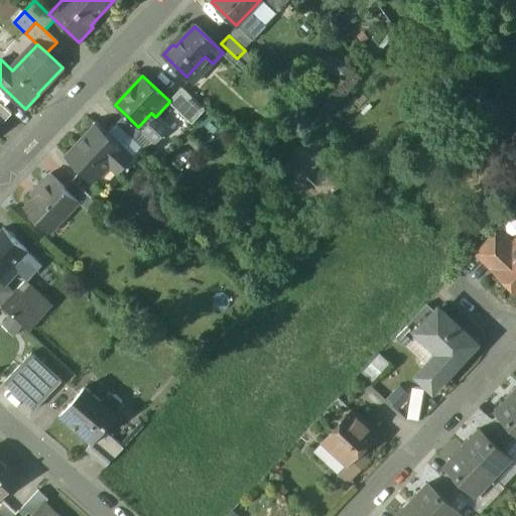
[(205,110),(181,88),(169,101),(169,102),(191,123),(205,110)]
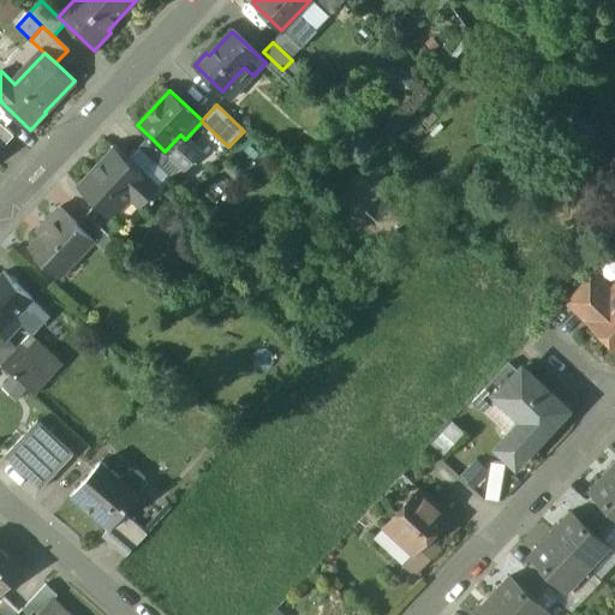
[(0,149),(13,136),(0,123),(0,149)]
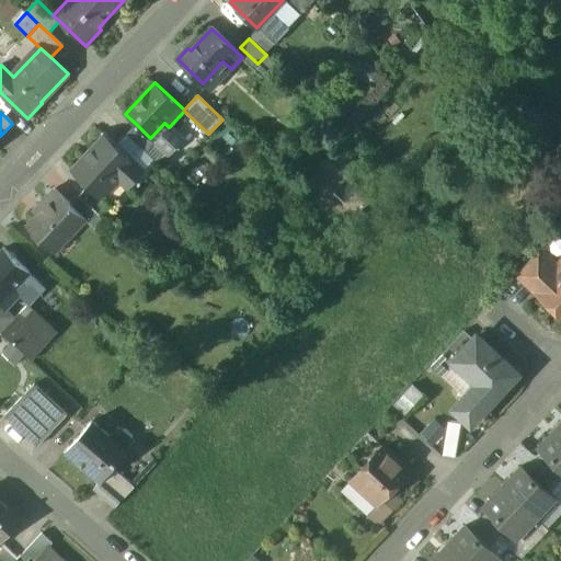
[(183,138),(170,126),(169,127),(164,123),(150,138),(155,142),(168,155),(183,138)]
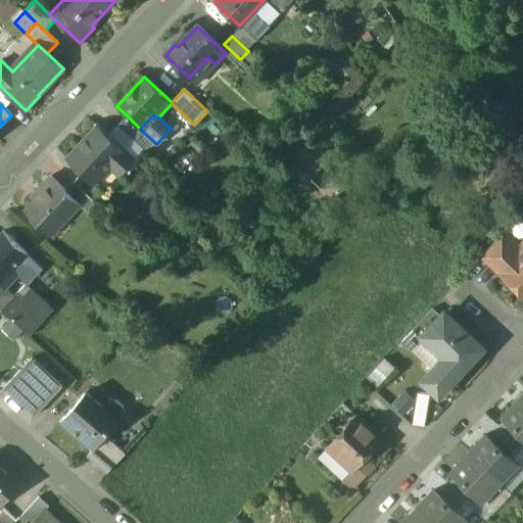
[(140,129),(127,115),(117,125),(136,141),(144,133),(140,129)]
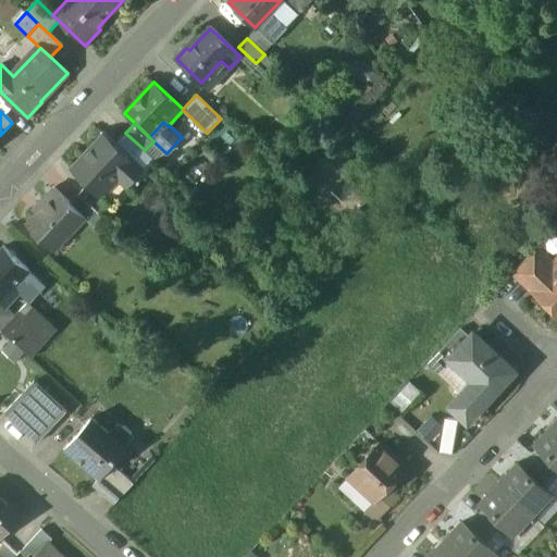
[(143,170),(104,135),(73,169),(88,183),(101,196),(120,177),(127,185),(143,170)]
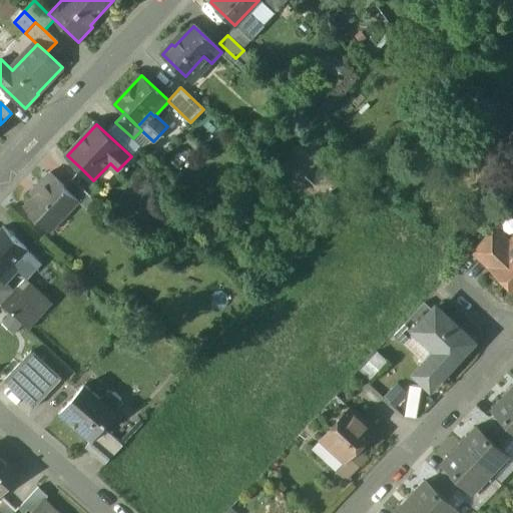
[(93,180),(81,168),(72,178),(91,195),(99,186),(93,180)]
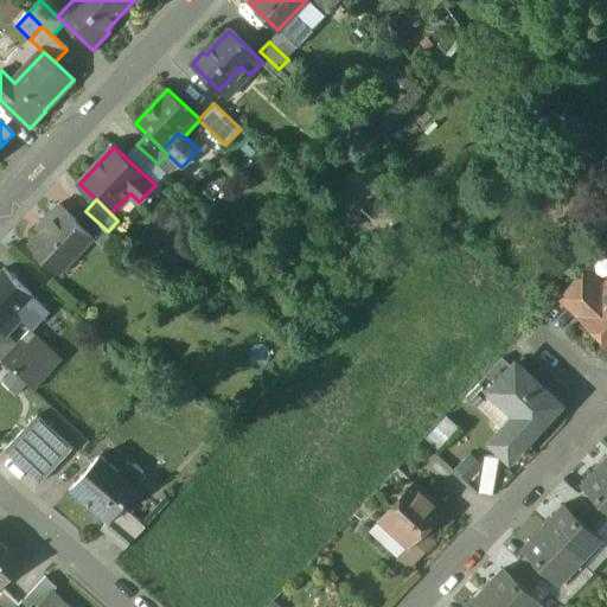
[(59,205),(42,223),(46,227),(29,246),(53,269),(69,253),(75,259),(94,238),(76,221),(59,205)]
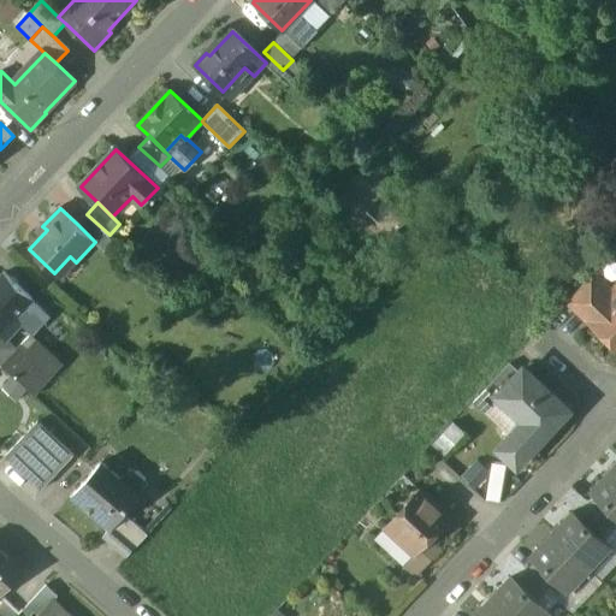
[(110,235),(87,214),(77,224),(95,242),(102,250),(113,238),(110,235)]
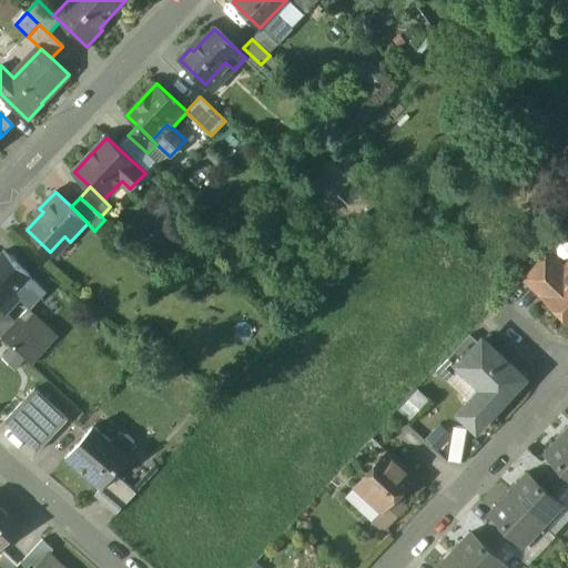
[(3,252),(0,255),(0,305),(29,275),(3,252)]
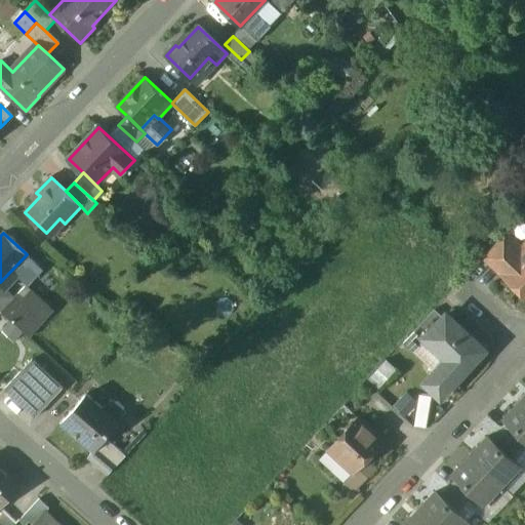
[(502,237),(484,257),(501,274),(521,254),(502,237)]
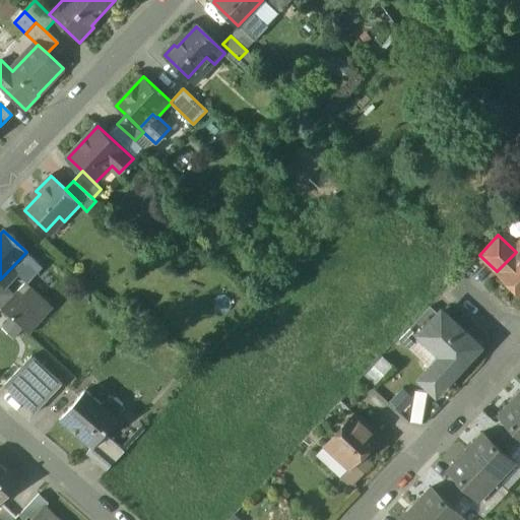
[(519,250),(517,253),(516,252),(497,271),(499,273),(500,272),(519,290),(519,250)]
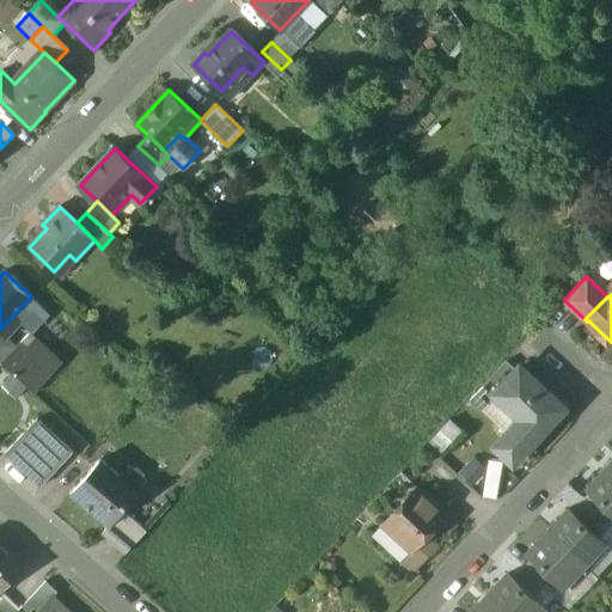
[(0,362),(1,363),(16,348),(0,332),(0,362)]
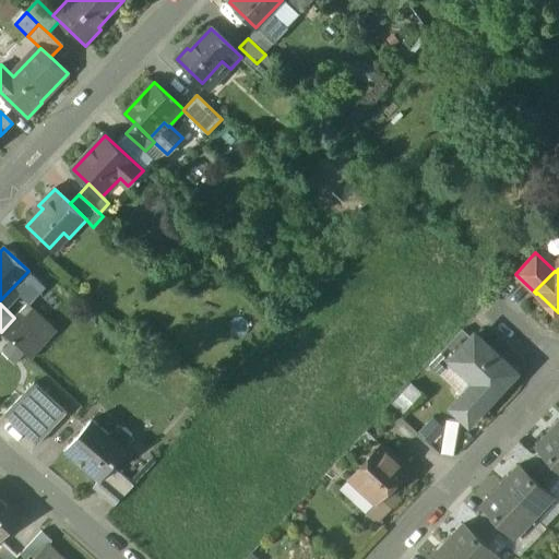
[(463,329),(436,358),(447,368),(454,360),(453,359),(473,339),(463,329)]
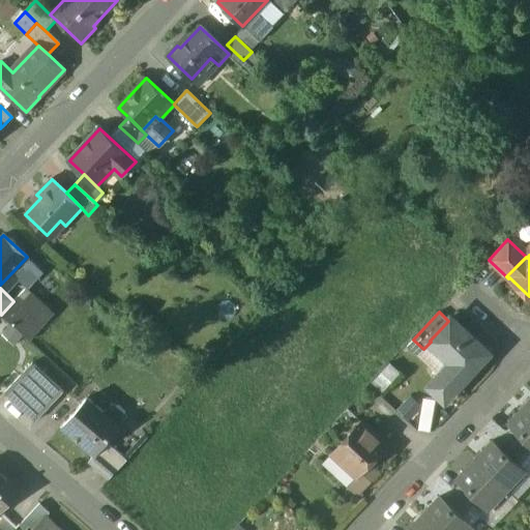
[(491,353),(451,317),(448,321),(430,341),(431,342),(453,362),(436,382),(451,396),(491,353)]
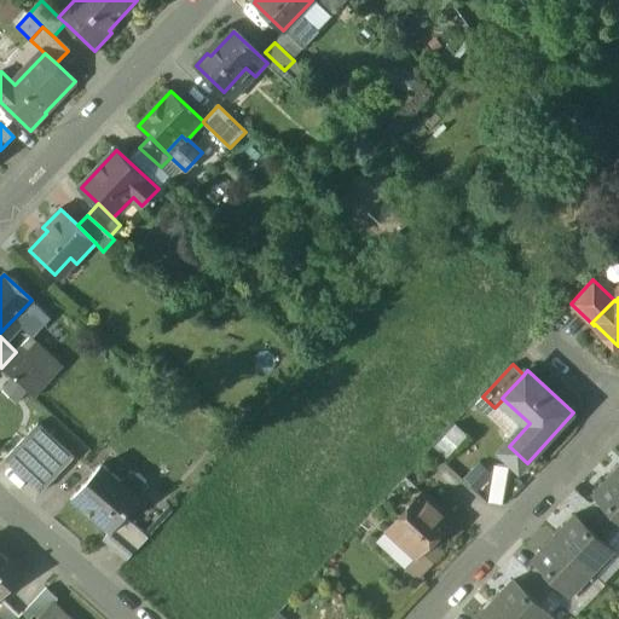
[(441,455),(464,434),(455,423),(432,444),(441,455)]
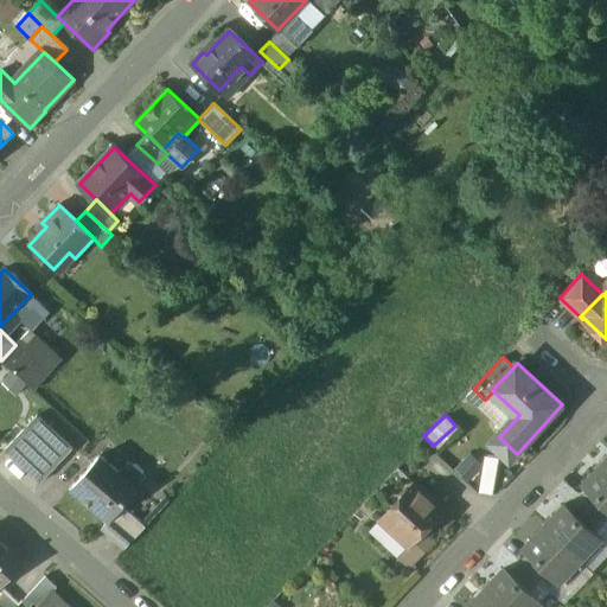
[(37,416),(6,449),(40,481),(71,448),(37,416)]
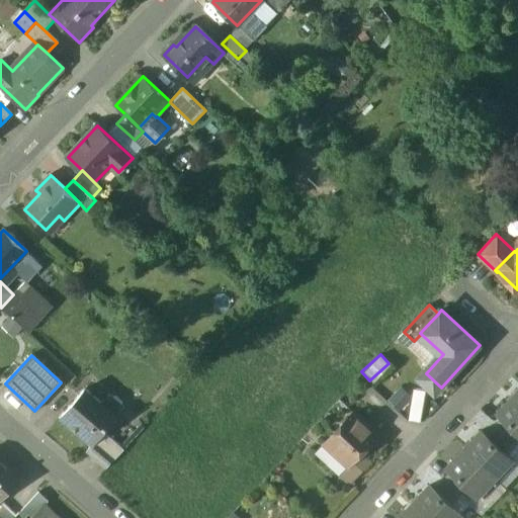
[(116,418),(84,390),(60,417),(91,445),(92,445),(103,433),(116,418)]
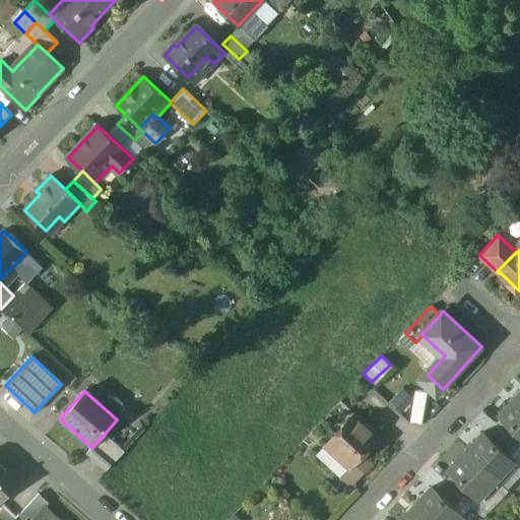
[(519,398),(518,396),(501,414),(506,418),(519,432),(519,398)]
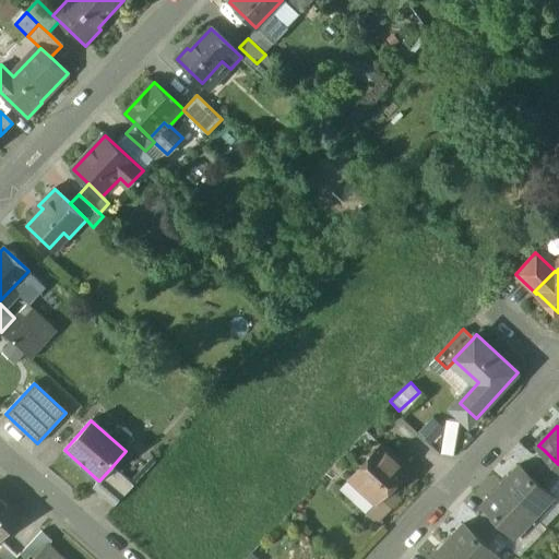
[(382,445),(351,478),(376,502),(389,489),(407,470),(382,445)]
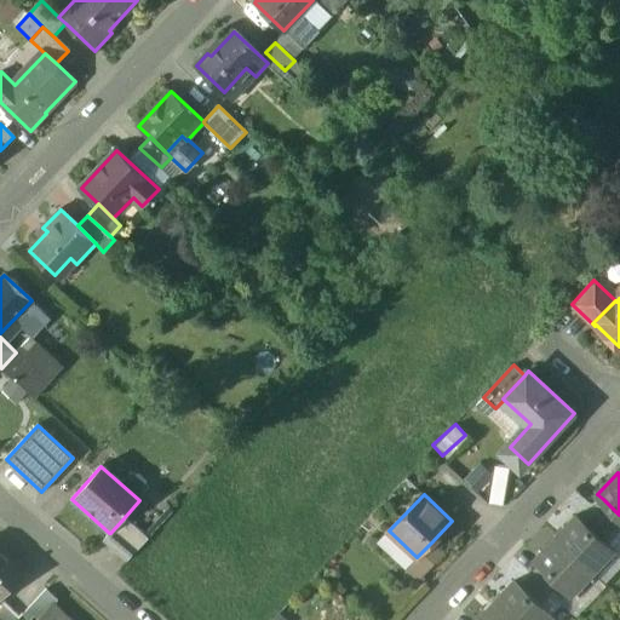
[(619,534),(619,515),(603,499),(593,510),(619,535),(619,534)]
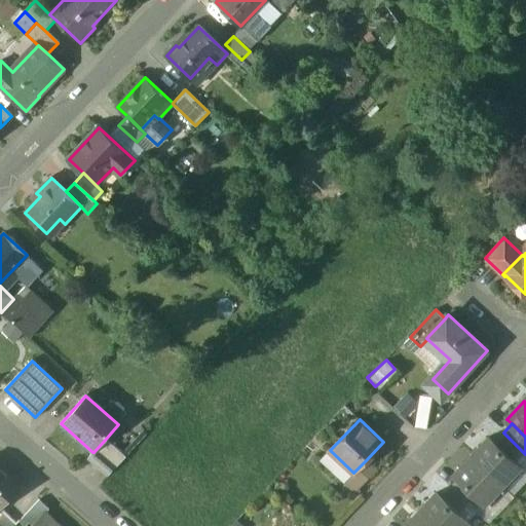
[(525,454),(503,433),(495,442),(518,463),(525,454)]
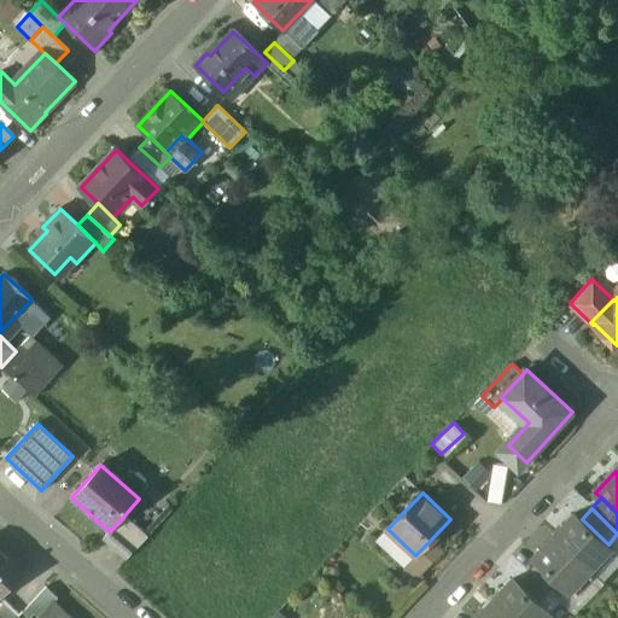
[(582,519),(576,513),(554,536),(592,571),(613,549),(608,544),(582,519)]
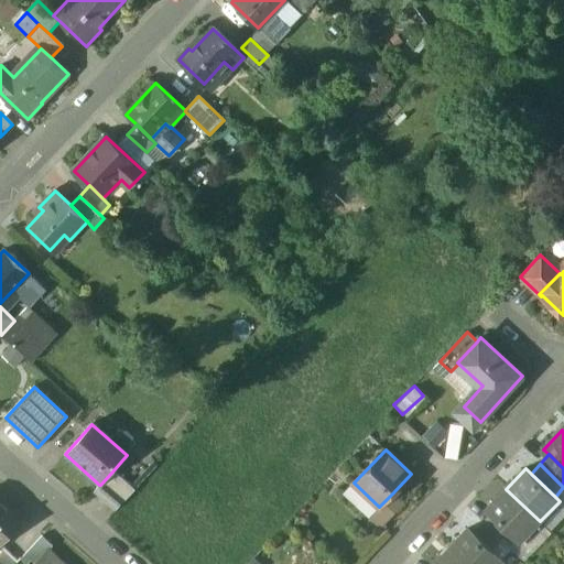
[(133,491),(112,472),(100,485),(99,485),(93,491),(115,512),(133,491)]
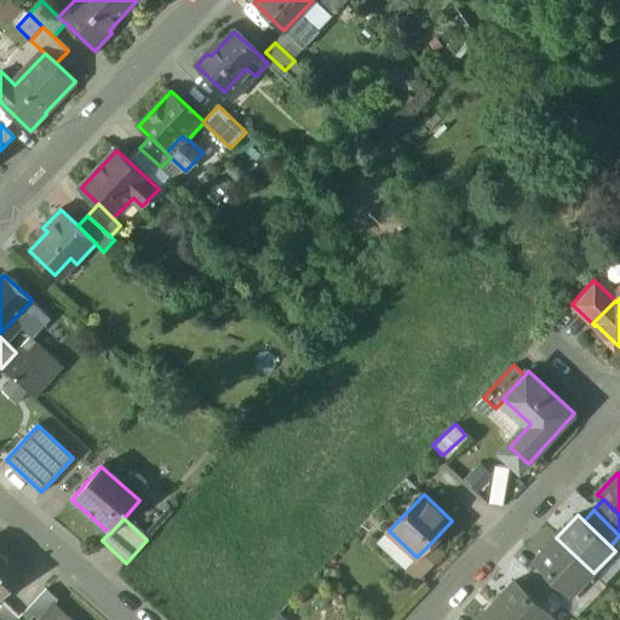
[(593,573),(556,538),(537,558),(543,564),(563,585),(573,595),(593,573)]
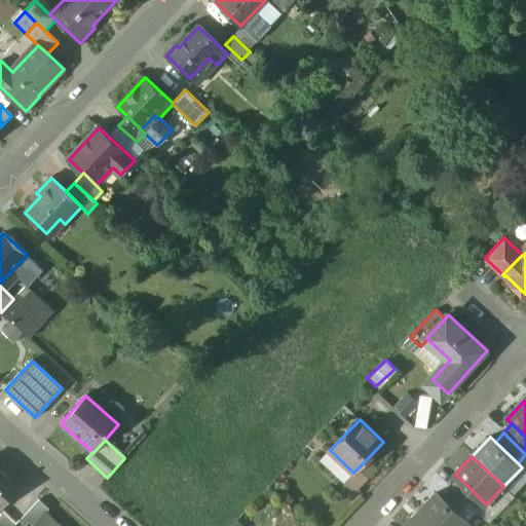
[(353,473),(345,482),(357,492),(376,471),(366,460),(353,473)]
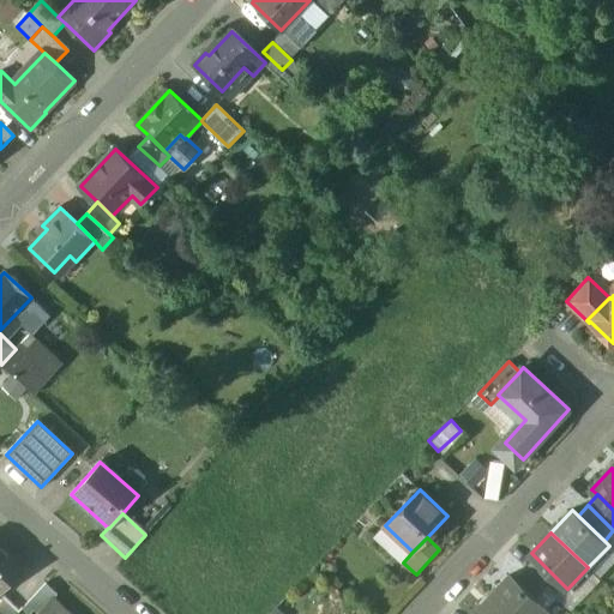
[(25,569),(0,545),(0,594),(0,595),(25,569)]
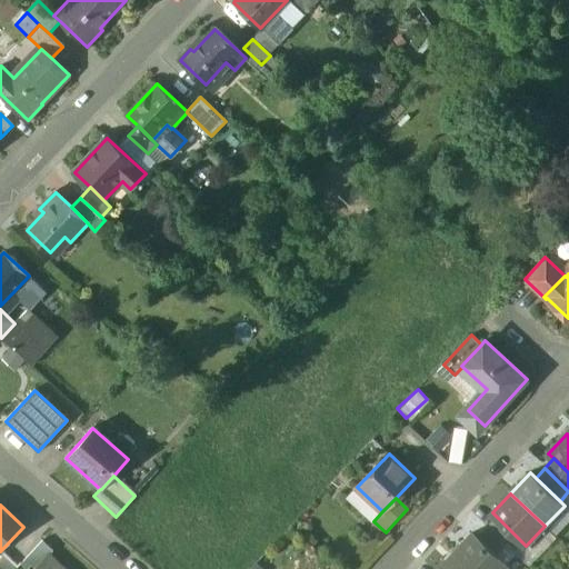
[(517,537),(498,518),(488,528),(507,546),(517,537)]
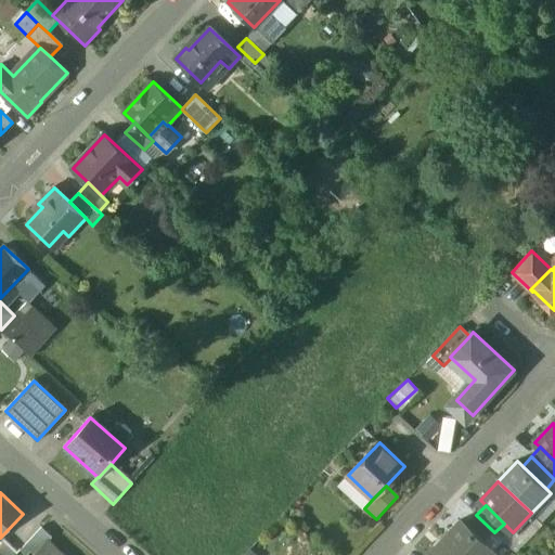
[(494,532),(476,515),(467,525),(486,542),(494,532)]
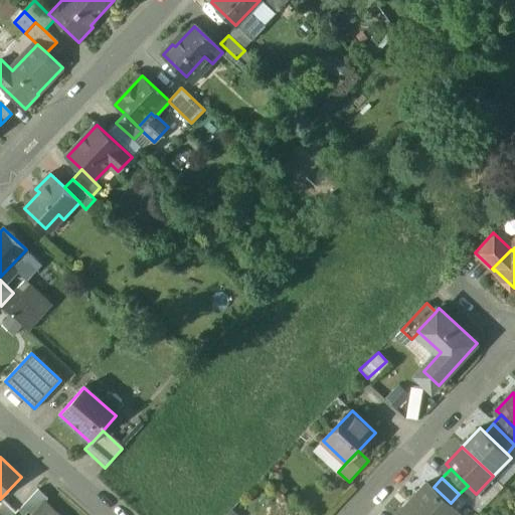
[(434,487),(428,482),(410,501),(425,514),(456,514),(460,511),(451,503),(434,487)]
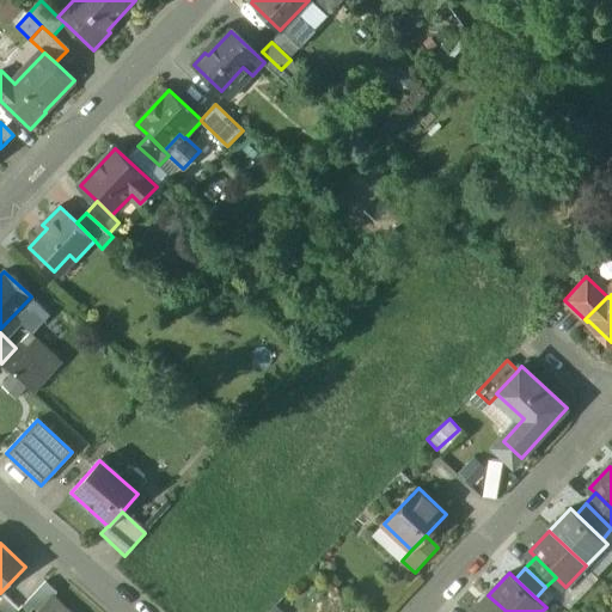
[(47,582),(23,607),(26,611),(40,611),(54,598),(55,598),(60,594),(47,582)]
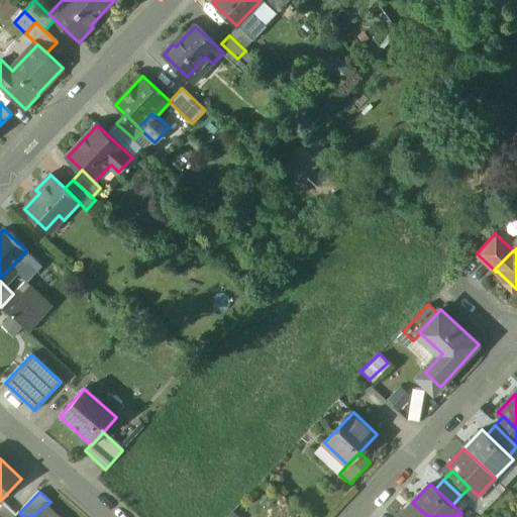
[(427,516),(412,503),(398,516),(427,516)]
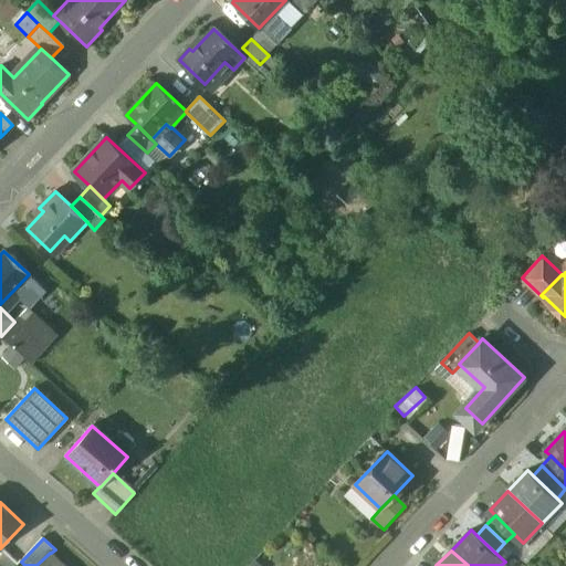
[(64,565),(51,553),(50,553),(37,565),(64,565)]
